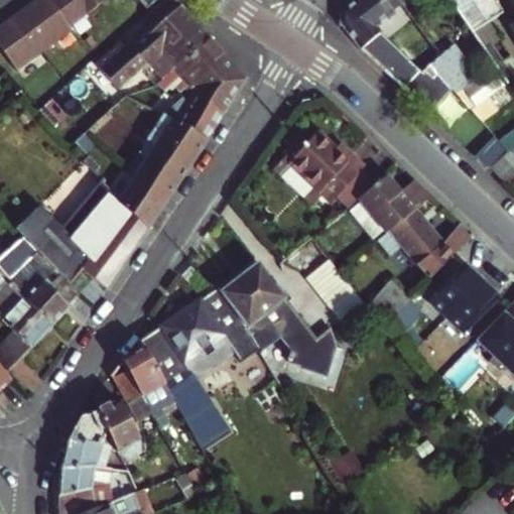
[(0,22),(0,44),(17,69),(73,28),(70,24),(103,0),(31,0),(0,22)]
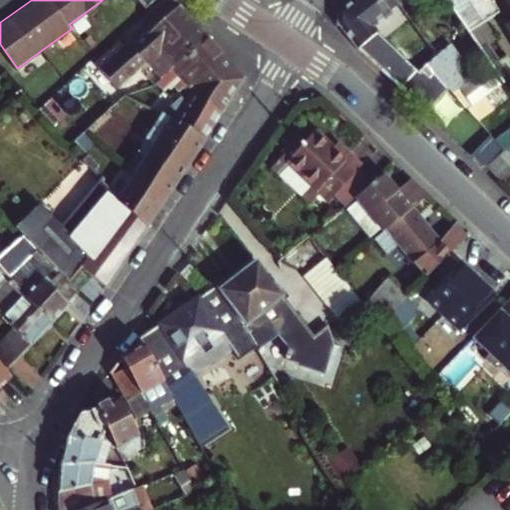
[(338,26),(402,86),(404,85),(416,96),(432,81),(375,26),(383,20),(392,32),(397,28),(404,38),(409,35),(415,42),(423,52),(434,44),(399,0),(353,0),(339,11),(338,26)]
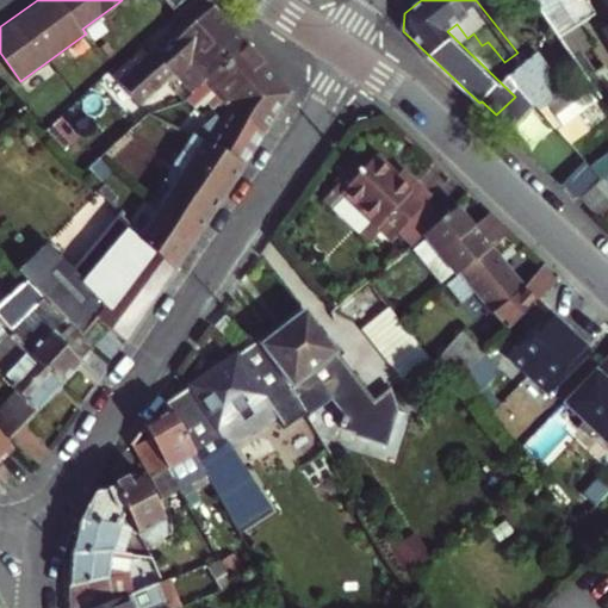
[(532,0),(558,37),(579,24),(596,14),(587,0),(532,0)]
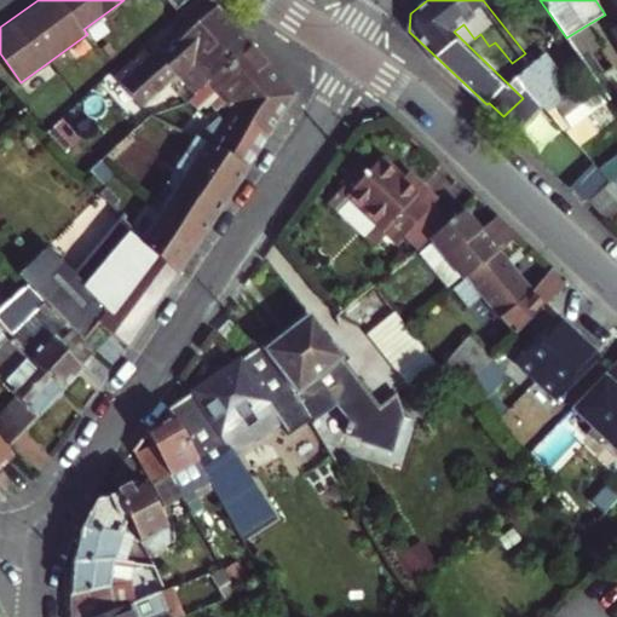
[(595,0),(605,15),(616,6),(616,0),(595,0)]
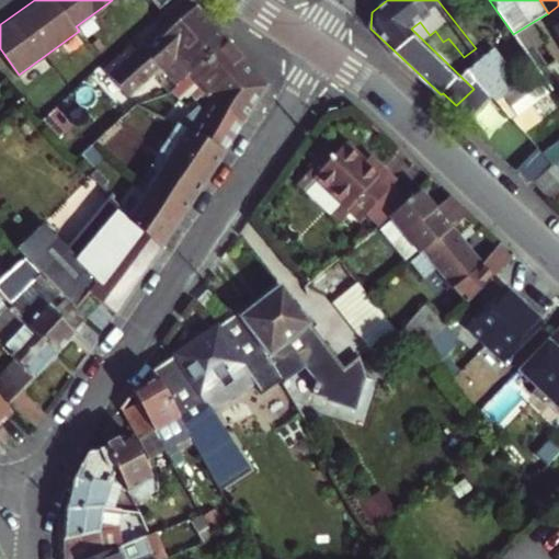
[(178,52),(181,55),(214,24),(196,4),(149,47),(146,50),(160,67),(163,70),(178,52)]
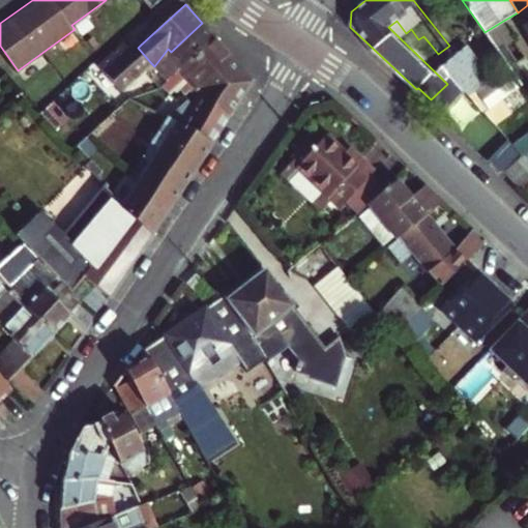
[(527,5),(518,12),(523,20),(527,17),(527,5)]
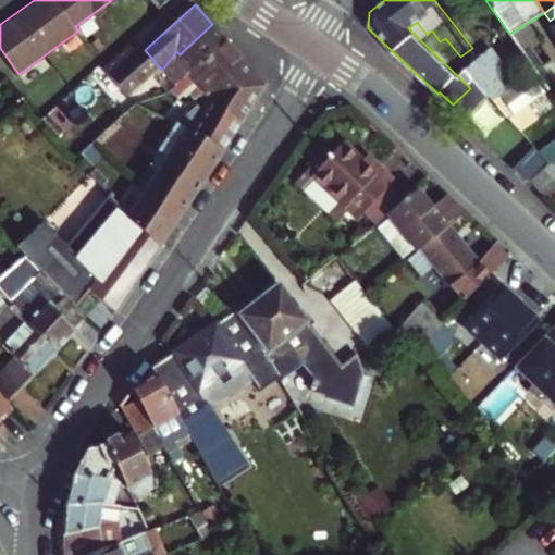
[(212,24),(180,54),(193,71),(226,40),(212,24)]
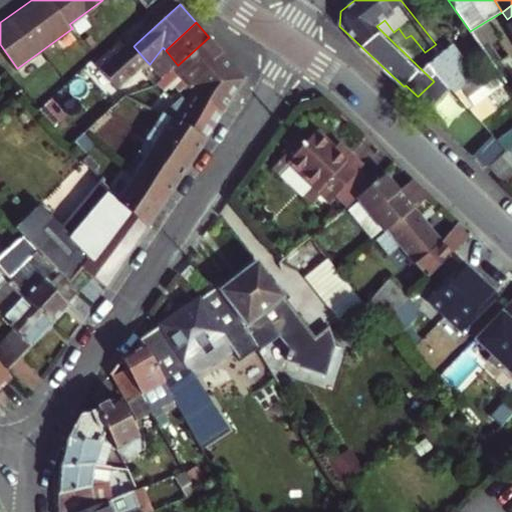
[(411,35),(406,38),(412,46),(417,42),(411,35)]
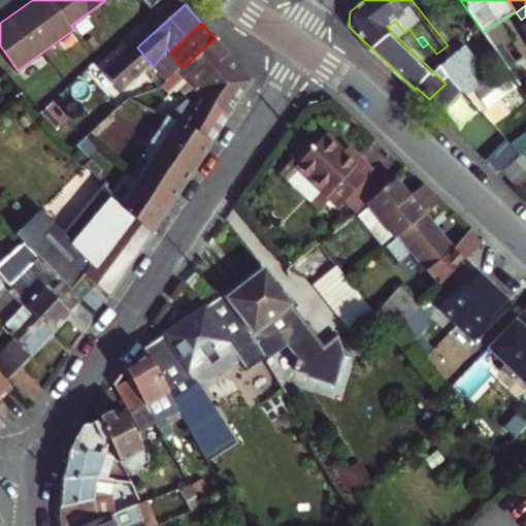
[(199,84),(231,56),(215,38),(183,67),(171,77),(167,80),(163,85),(170,92),(178,85),(185,92),(191,87),(196,83),(199,84)]
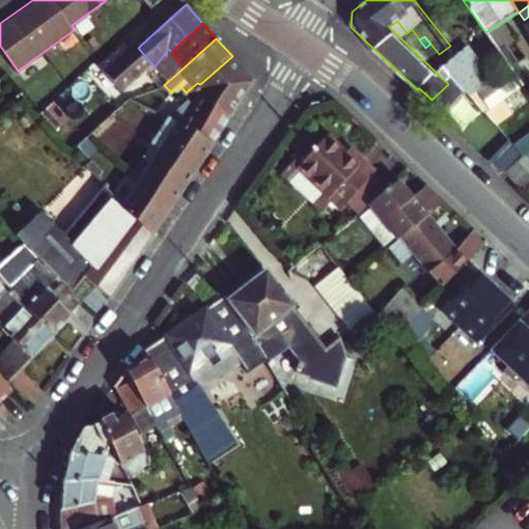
[(124,40),(99,63),(122,89),(151,63),(138,48),(141,45),(138,40),(127,51),(121,44),(124,40)]
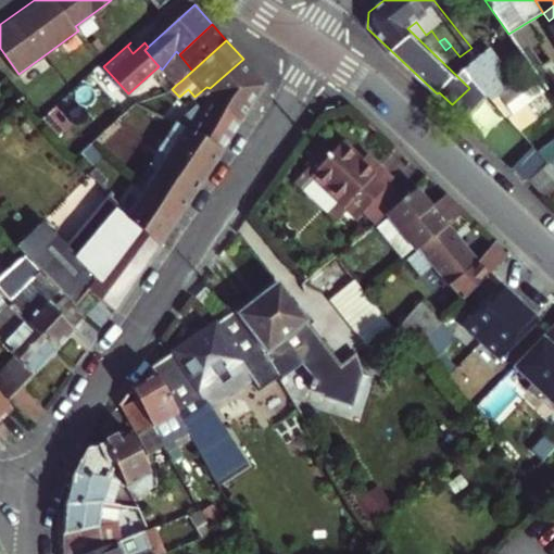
[(465,68),(500,108),(505,105),(512,113),(544,90),(532,73),(518,82),(495,52),(481,61),(479,58),(465,68)]
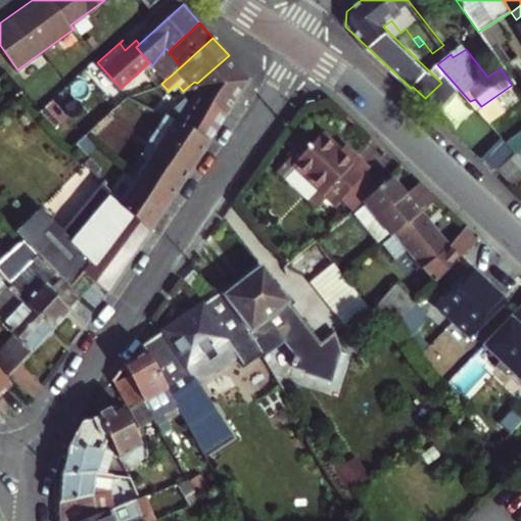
[(189,86),(199,95),(202,90),(225,114),(249,78),(229,55),(197,83),(194,82),(189,86)]
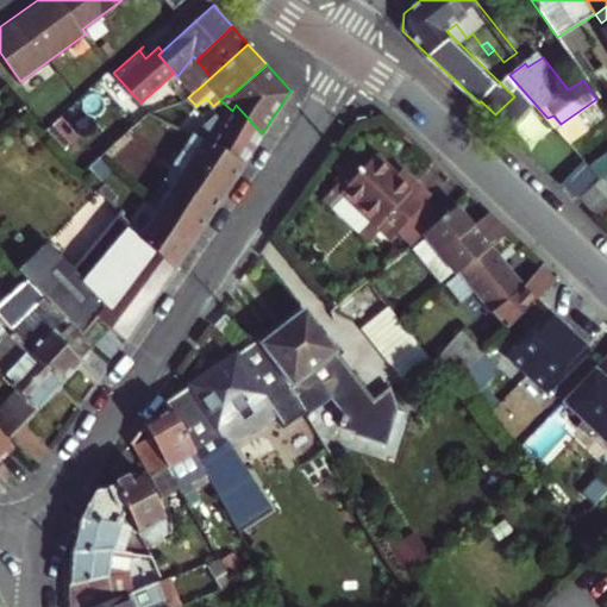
[(191,81),(186,86),(193,93),(198,89),(191,81)]
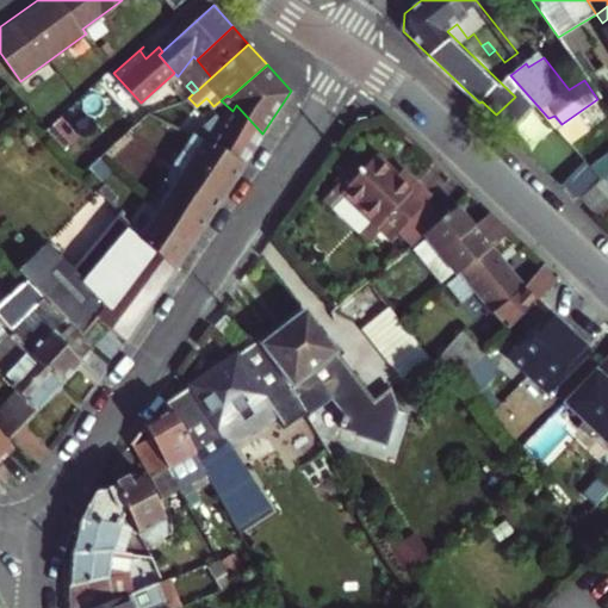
[(181,90),(188,98),(193,93),(186,86),(181,90)]
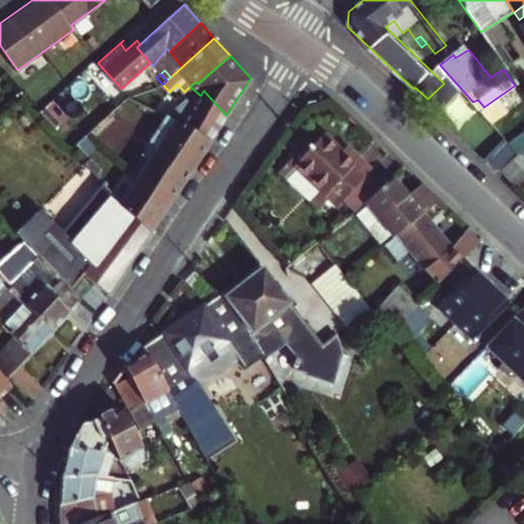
[(170,91),(176,99),(184,91),(178,84),(170,91)]
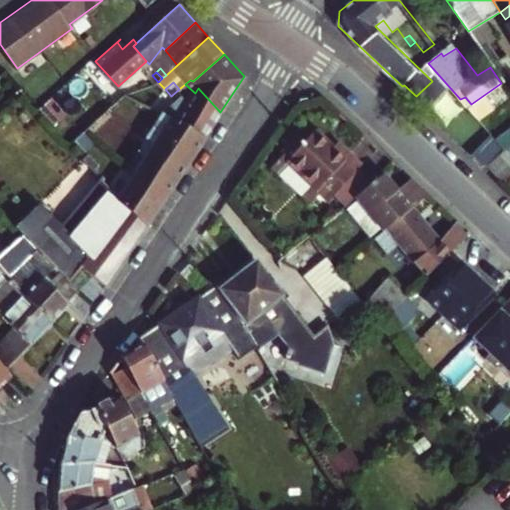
[(162,112),(204,136),(220,112),(198,88),(195,93),(191,102),(183,93),(175,100),(162,112)]
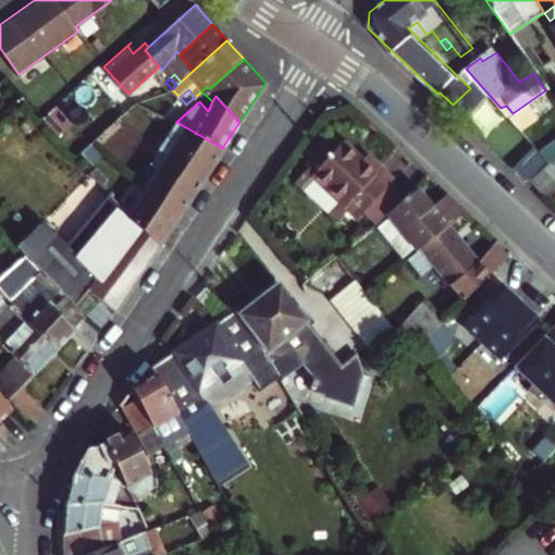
[(149,97),(145,105),(161,114),(165,107),(149,97)]
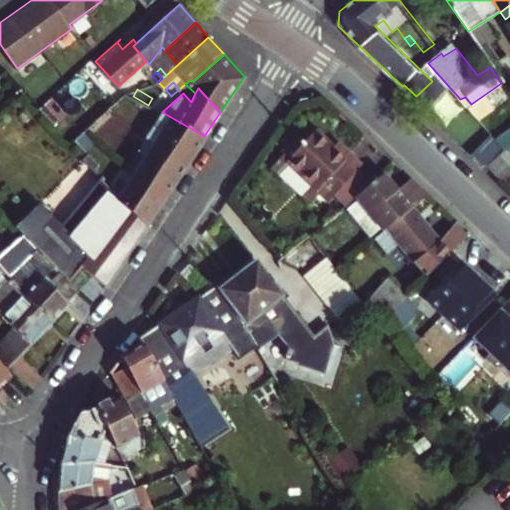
[(508,96),(503,89),(494,95),(499,102),(508,96)]
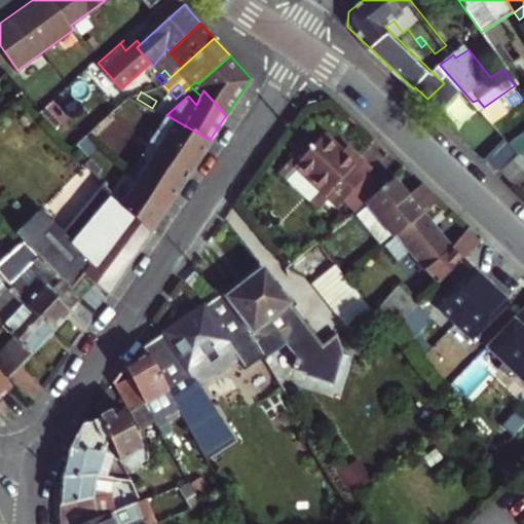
[(117,113),(114,110),(87,133),(91,137),(117,113)]
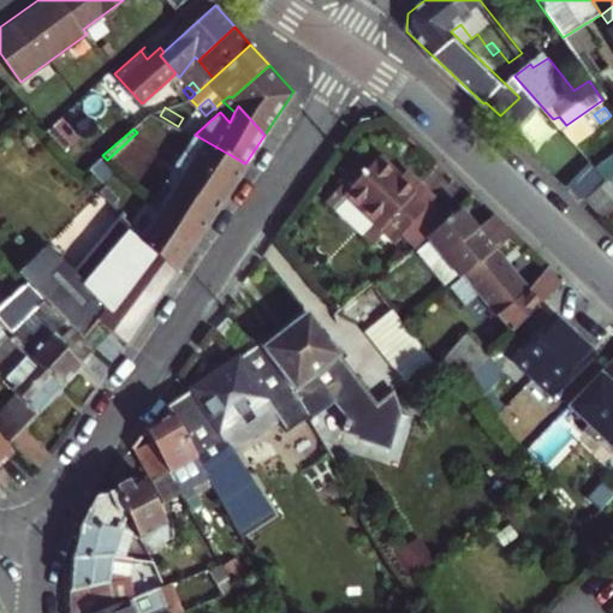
[(160,210),(198,233),(245,164),(195,135),(176,165),(185,171),(160,210)]
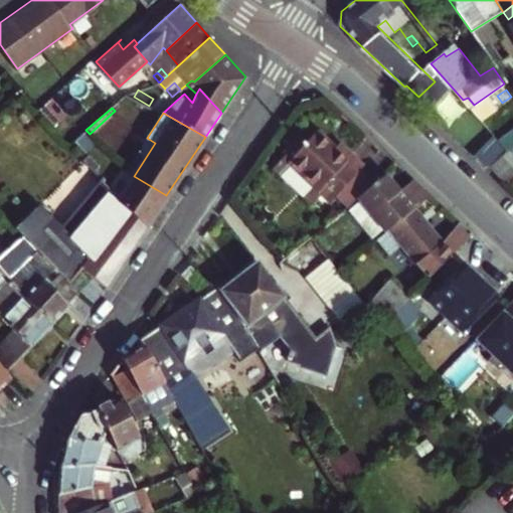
[(508,150),(512,147),(512,130),(500,141),(508,150)]
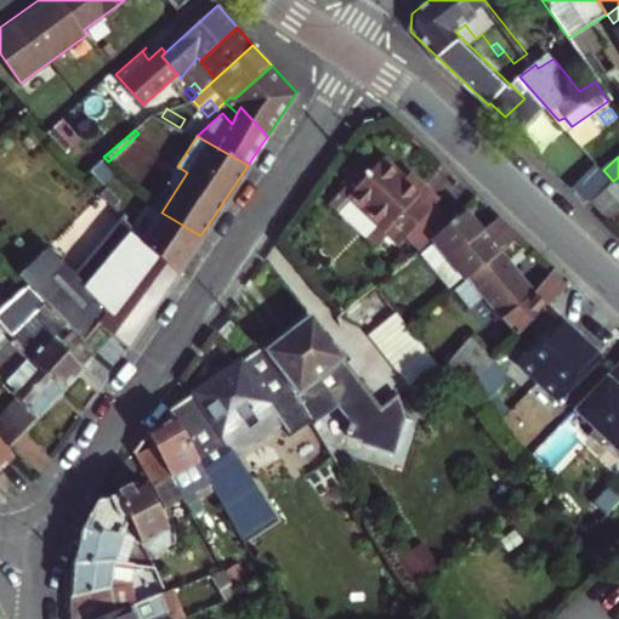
[(404,177),(384,158),(350,194),(399,242),(435,205),(437,202),(408,174),(404,177)]
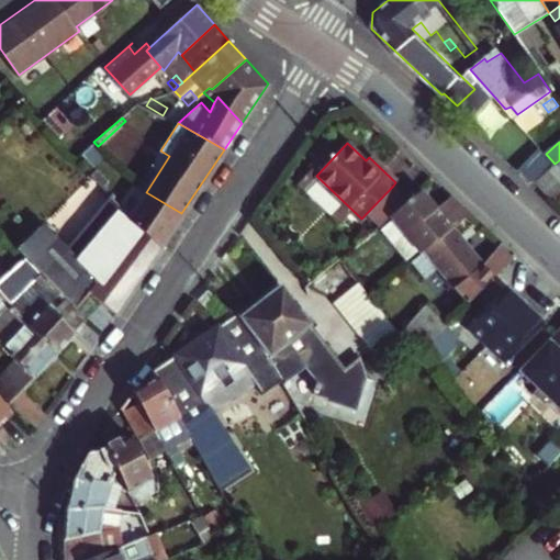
[(535,182),(555,164),(546,154),(540,147),(519,168),(535,182)]
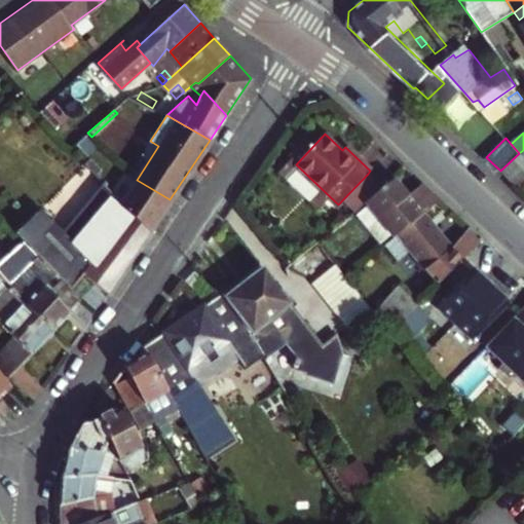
[(84,149),(80,153),(88,161),(92,158),(84,149)]
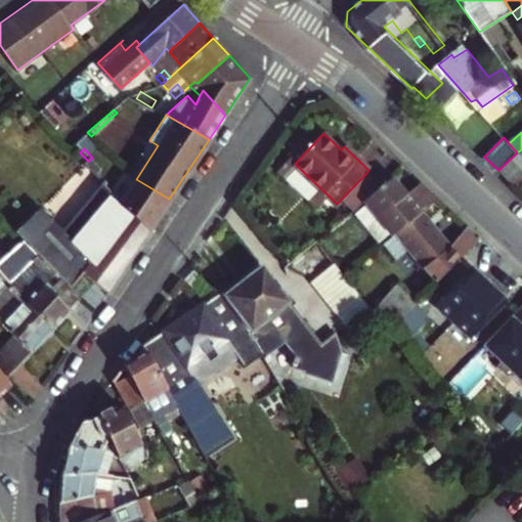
[(499,170),(513,183),(521,174),(521,149),(517,153),(498,170),(499,170)]
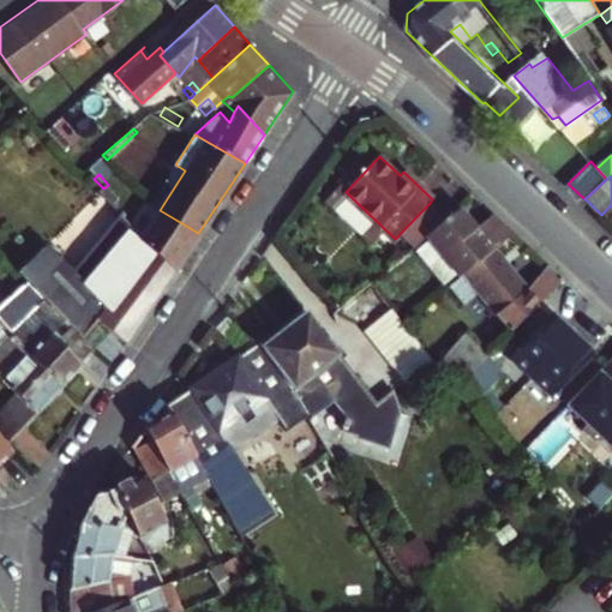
[(75,328),(83,336),(99,318),(126,342),(175,268),(138,239),(141,235),(123,216),(125,213),(103,189),(94,179),(67,202),(77,211),(72,215),(94,237),(84,246),(97,259),(81,276),(67,263),(48,243),(43,247),(23,267),(19,270),(34,286),(75,328)]
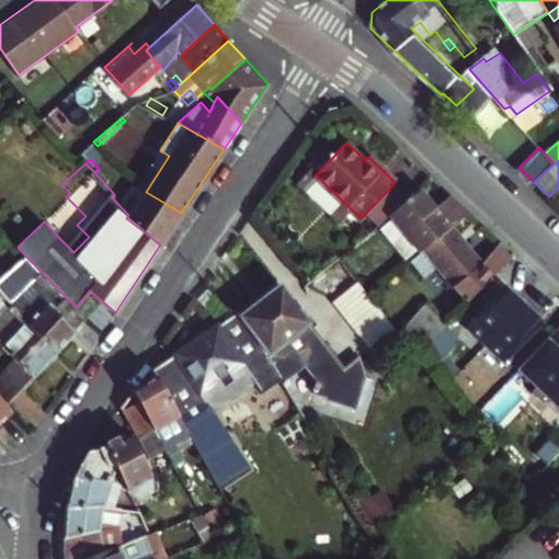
[(146,192),(128,175),(123,182),(117,177),(113,183),(134,207),(146,192)]
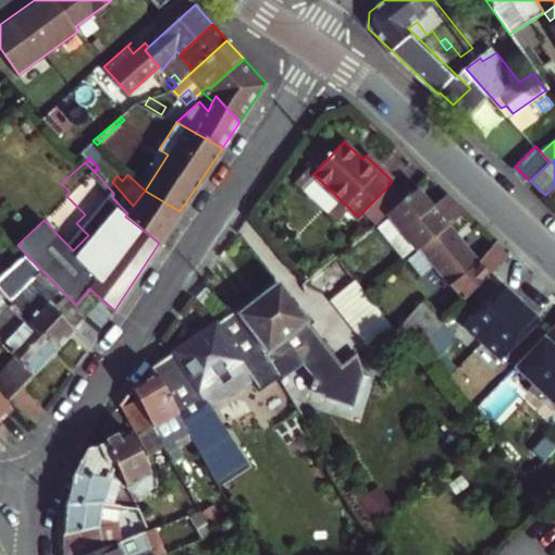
[(390,184),(358,217),(369,227),(403,197),(390,184)]
